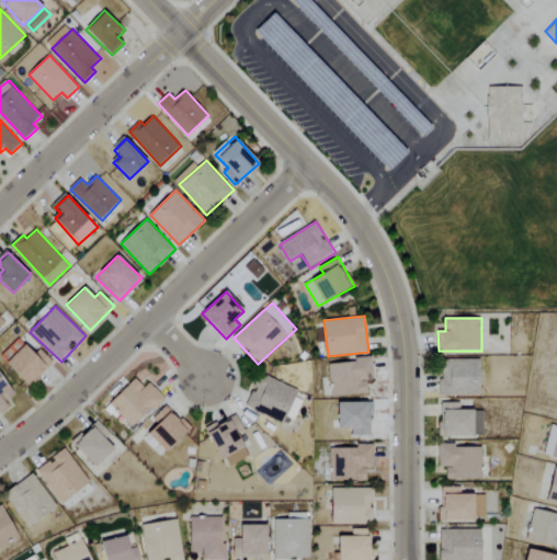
[(6,365),(30,387),(53,361),(41,350),(36,353),(25,343),(6,365)]
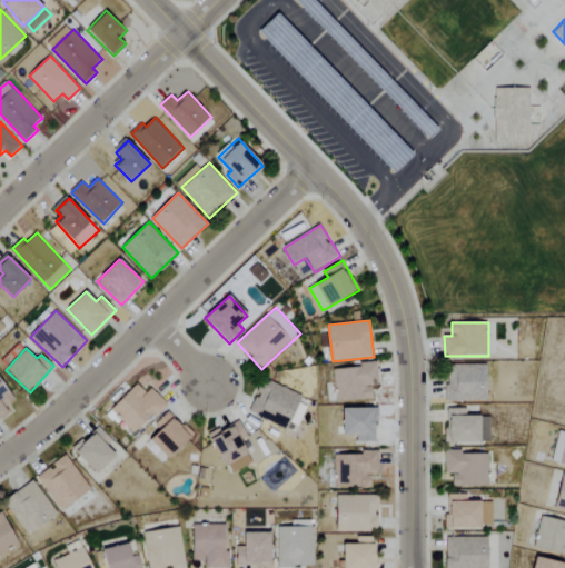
[(448,400),(488,400),(487,364),(448,365),(448,400)]
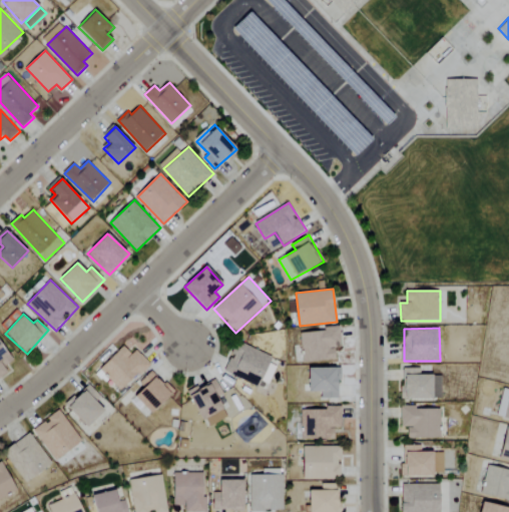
[(302,331),(304,362),(341,360),(340,329),(302,331)]
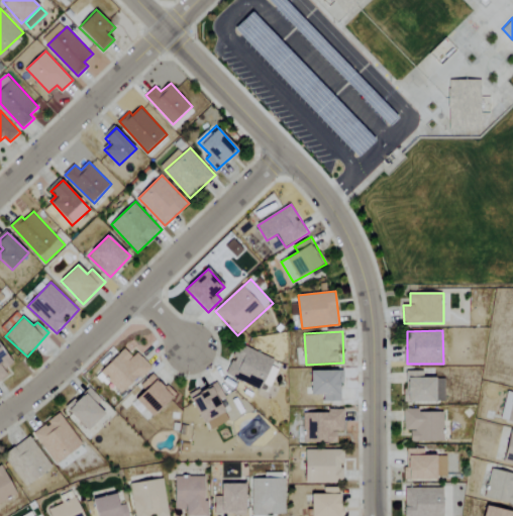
[(15,363),(0,342),(0,382),(10,374),(6,370),(15,363)]
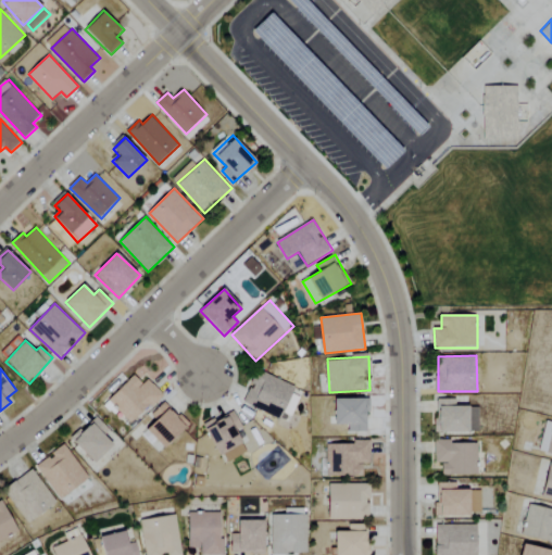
[(245,403),(281,418),(285,412),(292,416),(301,396),(293,393),(297,386),(259,370),(245,403)]
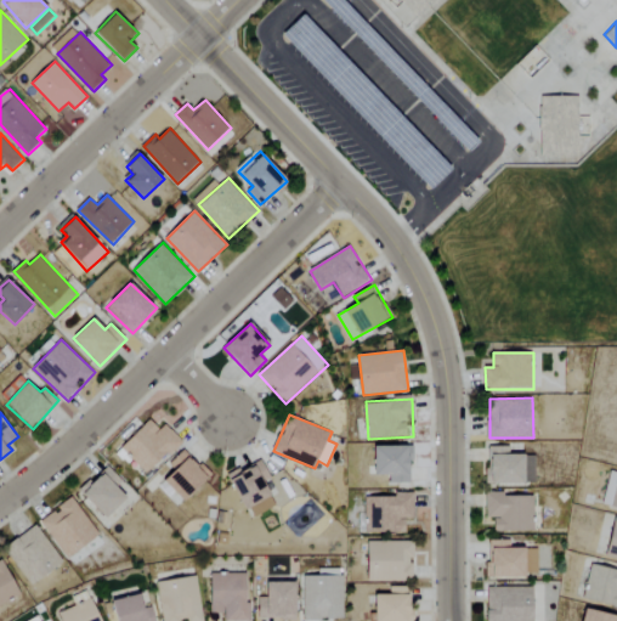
[(167,423),(160,429),(151,419),(123,446),(148,474),(184,441),(167,423)]
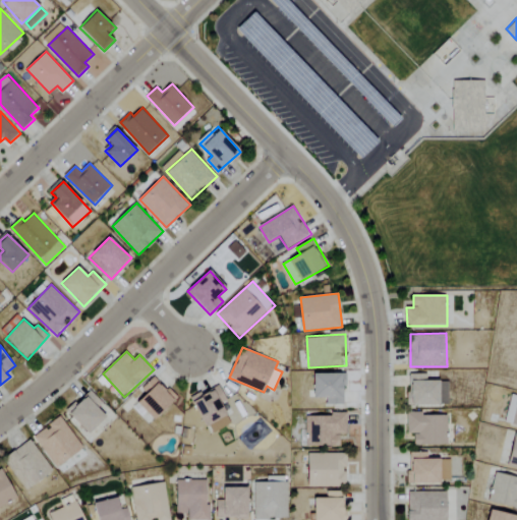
[(328,405),(346,404),(346,373),(313,373),(313,398),(328,398),(328,405)]
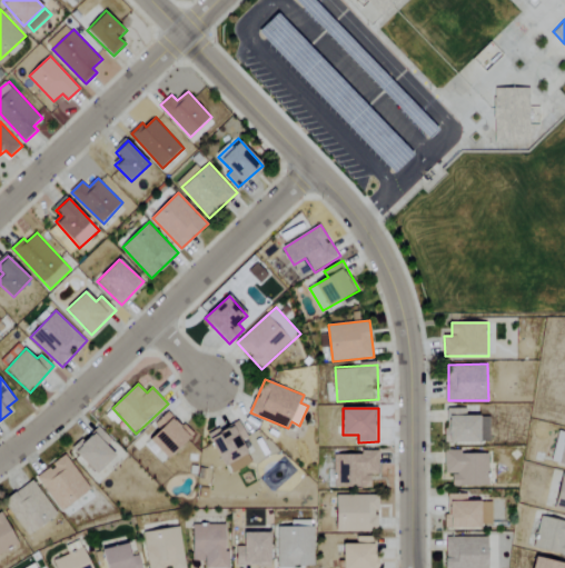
[(492,442),(492,416),(469,416),(469,409),(448,408),(447,442),(492,442)]
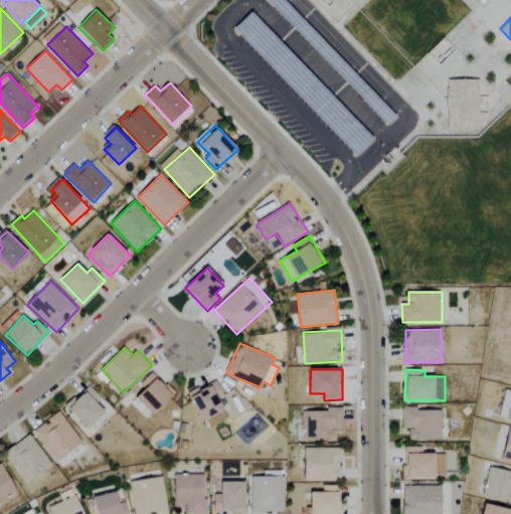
[(153,415),(175,392),(153,372),(142,384),(145,387),(135,398),(153,415)]
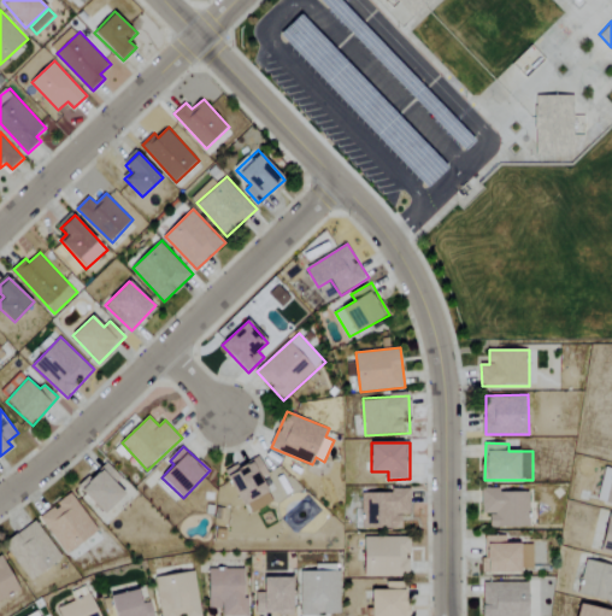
[(227,473),(243,506),(249,504),(254,512),(275,502),(264,479),(270,476),(260,456),(227,473)]
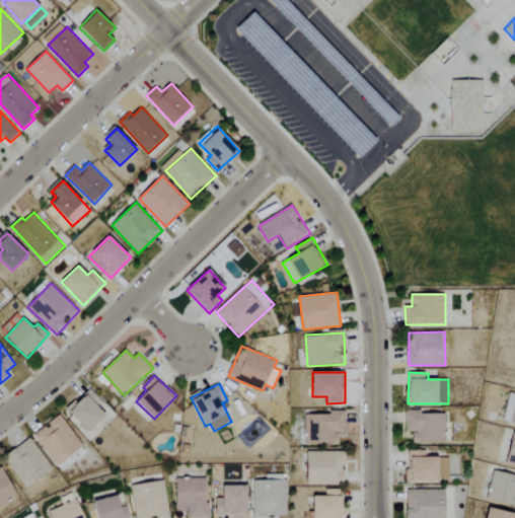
[(68,410),(88,433),(106,416),(98,407),(103,402),(90,389),(68,410)]
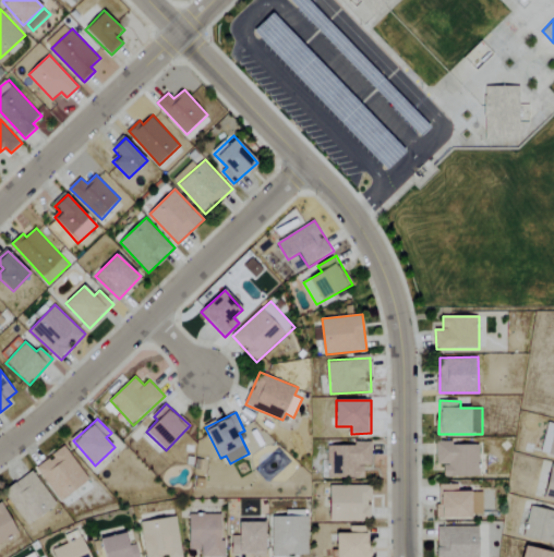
[(542,452),(553,456),(553,422),(551,421),(542,452)]
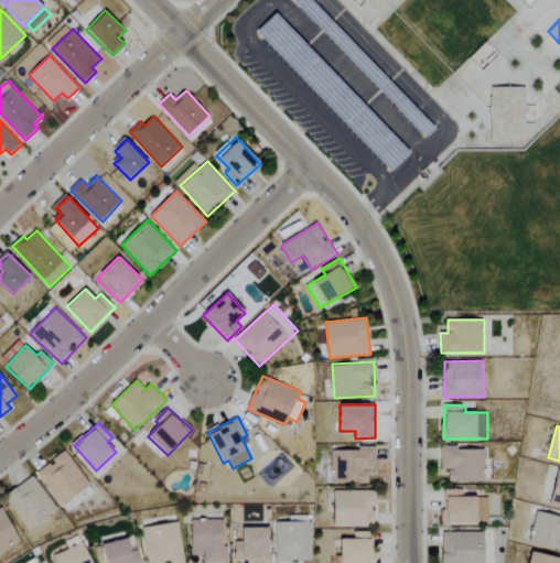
[(442,469),(451,469),(451,483),(487,482),(487,447),(442,448),(442,469)]
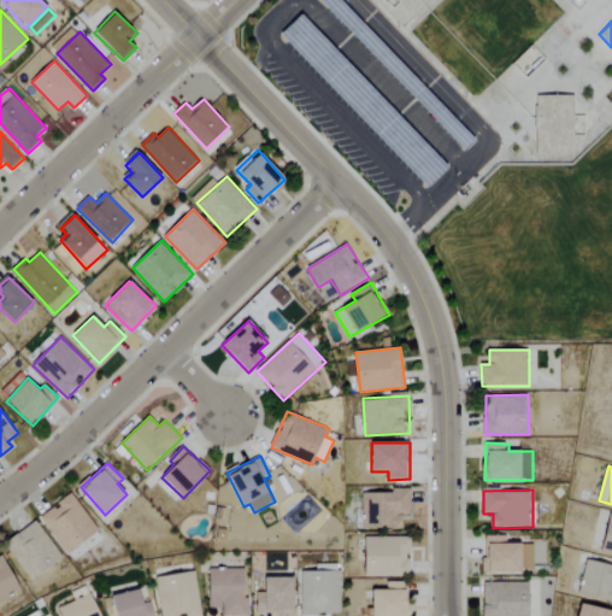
[(412,491),(365,492),(366,528),(404,528),(404,515),(412,515),(412,491)]
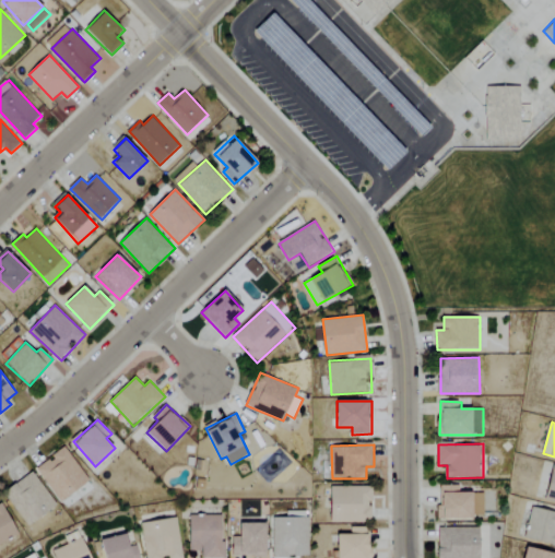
[(91,479),(66,447),(37,469),(62,501),(91,479)]
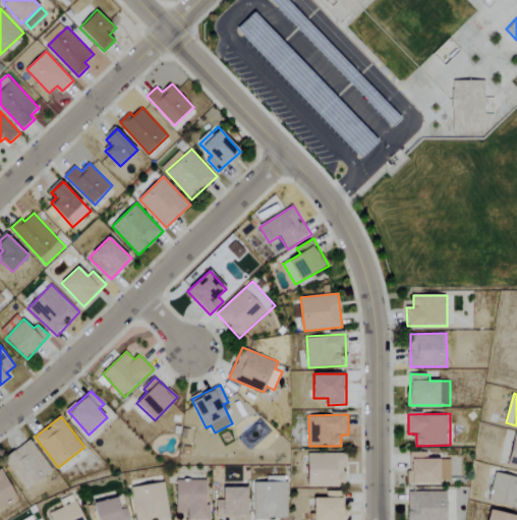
[(29,489),(54,470),(31,440),(5,459),(29,489)]
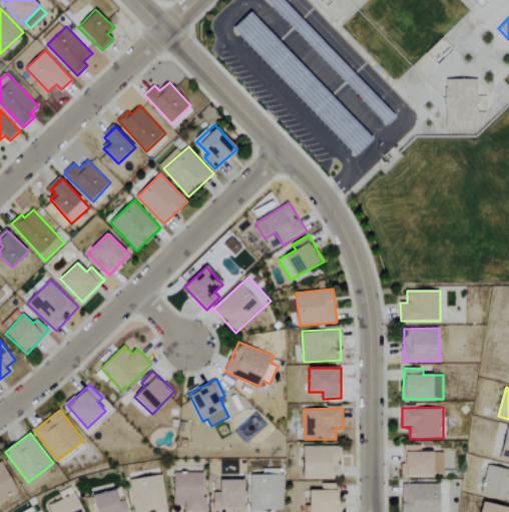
[(435,477),(435,472),(446,473),(446,453),(423,452),(423,446),(404,445),(404,476),(435,477)]
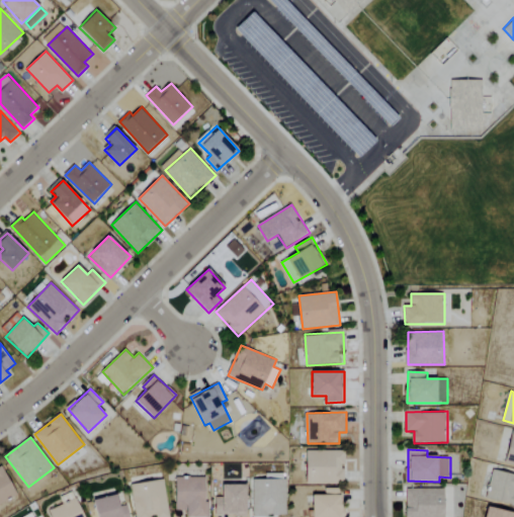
[(347,451),(307,450),(306,482),(345,483),(345,464),(346,464),(347,451)]
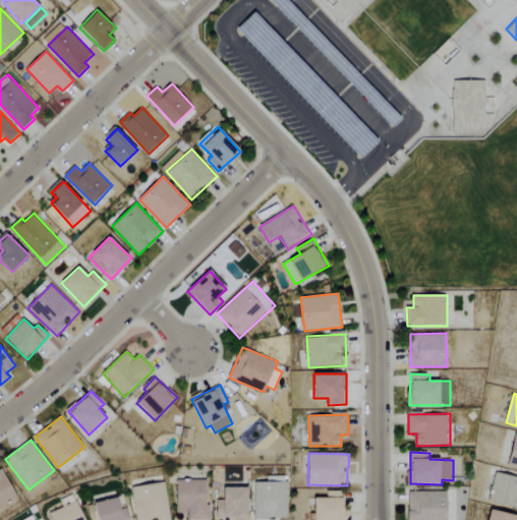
[(0,508),(17,499),(2,468),(0,469),(0,508)]
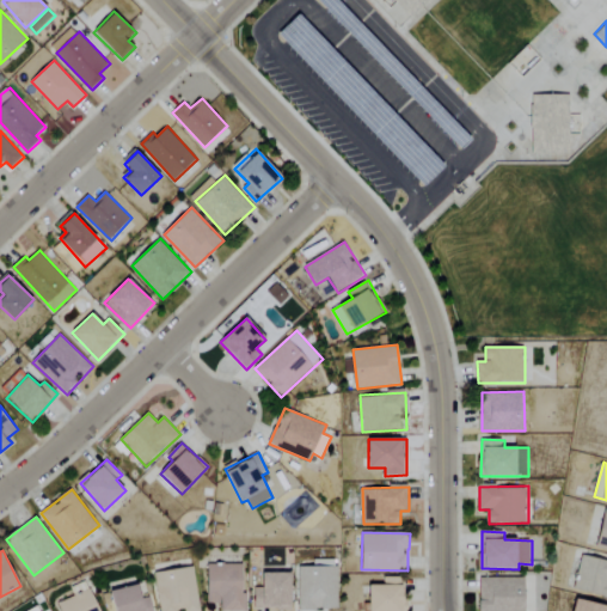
[(606,558),(583,555),(576,591),(606,596),(606,558)]
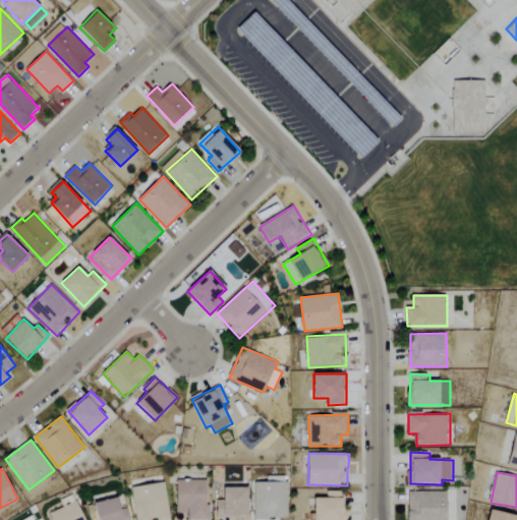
[(289,519),(288,475),(268,476),(268,481),(255,482),(255,519),(289,519)]
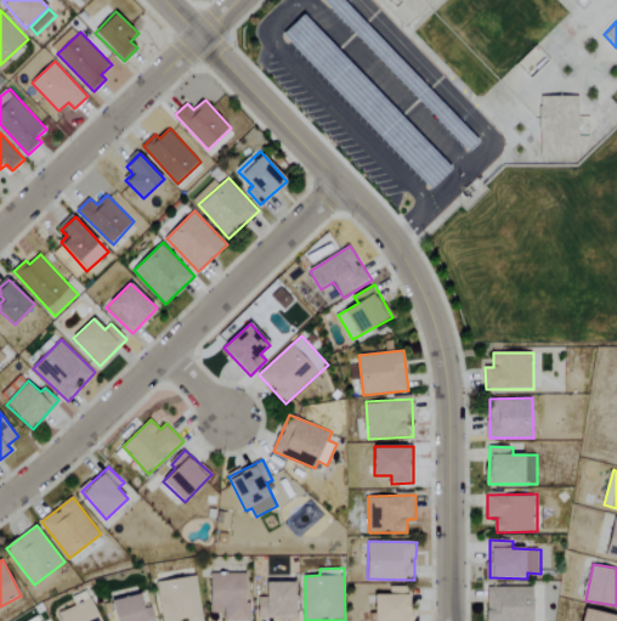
[(248,620),(249,574),(211,572),(211,614),(226,615),(226,620),(248,620)]
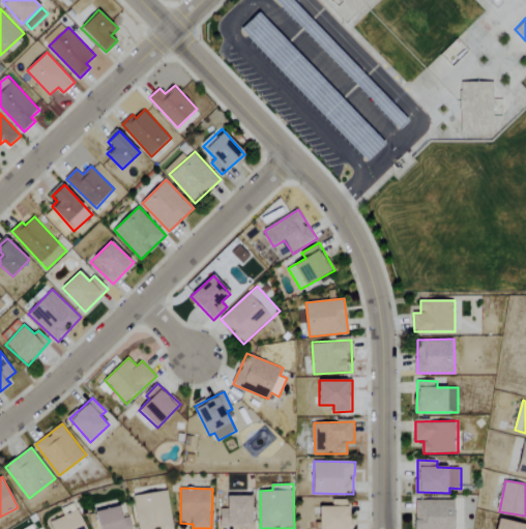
[(136,495),(139,528),(174,528),(170,492),(136,495)]
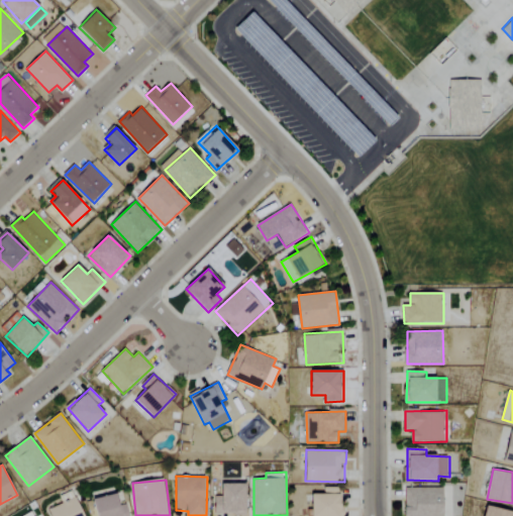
[(216,496),(216,512),(229,513),(229,515),(241,515),(244,515),(246,485),(221,484),(221,496),(216,496)]
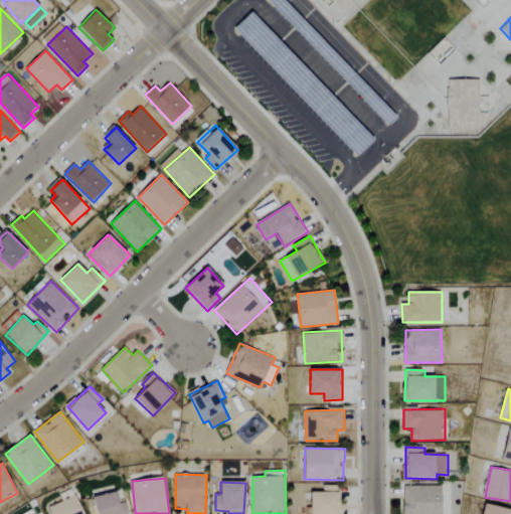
[(310,513),(338,513),(338,486),(324,486),(324,492),(310,493),(310,513)]
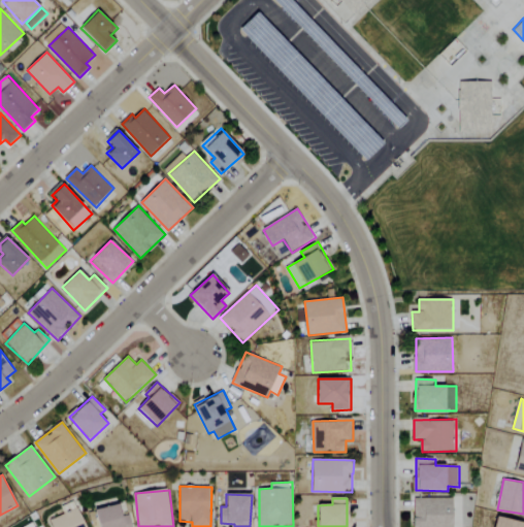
[(453,526),(454,498),(415,498),(414,526),(453,526)]
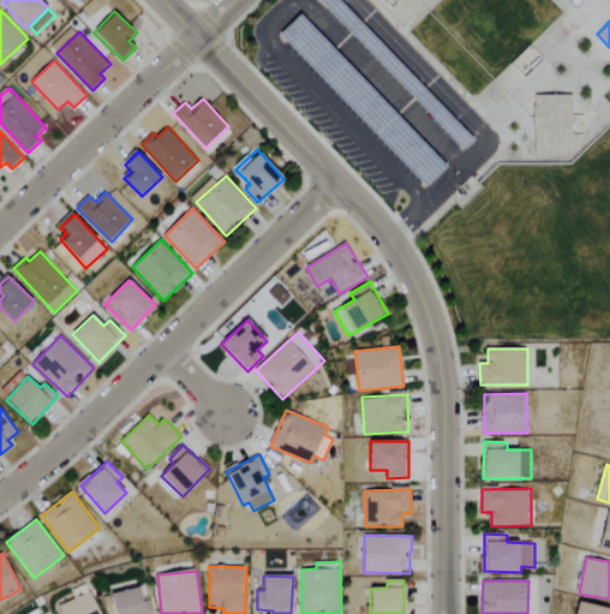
[(154,613),(151,600),(141,602),(138,589),(112,592),(114,613),(154,613)]
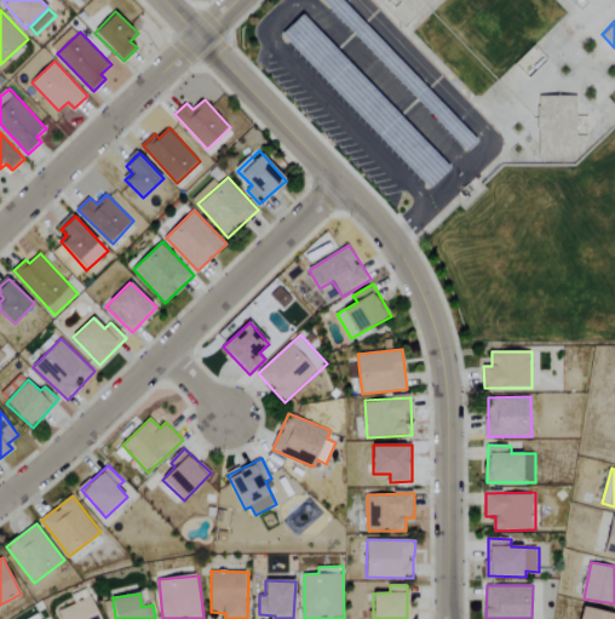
[(101,618),(92,597),(58,612),(61,618),(101,618)]
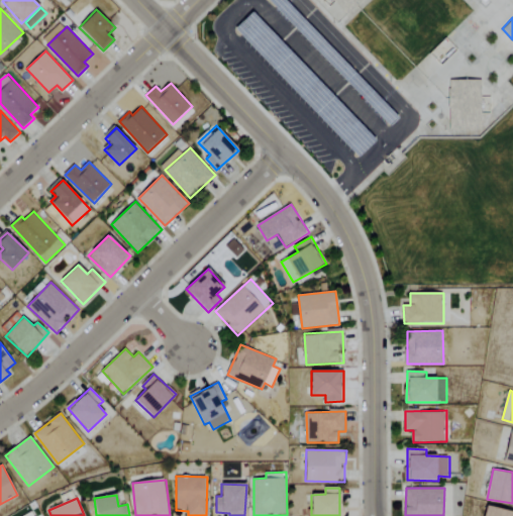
[(484,515),(512,515),(512,511),(487,506),(484,515)]
